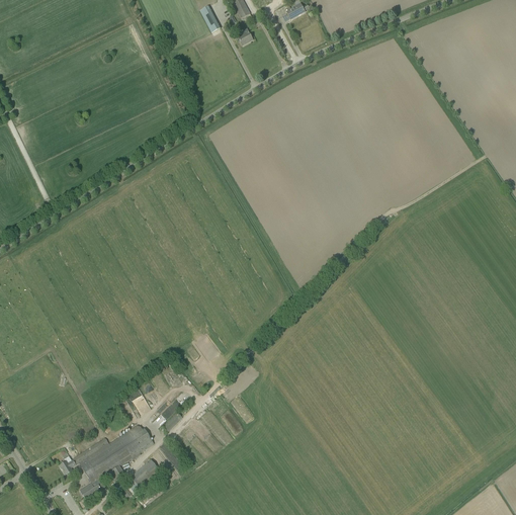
[(234,0),(243,16),(245,19),(253,15),(251,12),(252,11),(246,0),(234,0)]
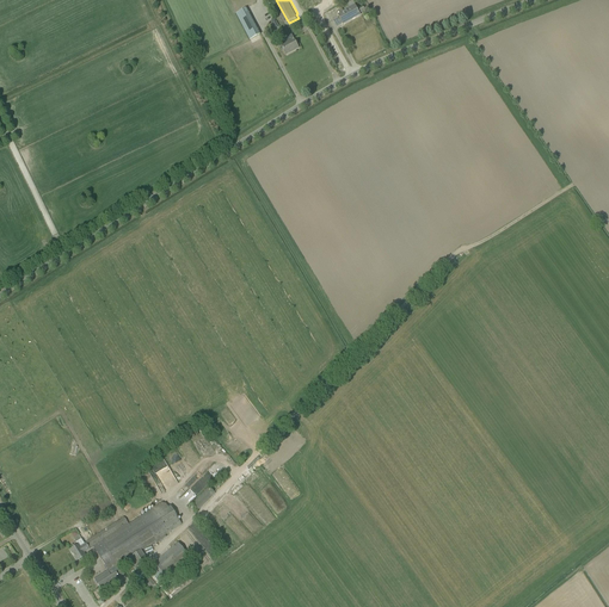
[(340,11),(345,20),(362,11),(357,1),(340,11)]
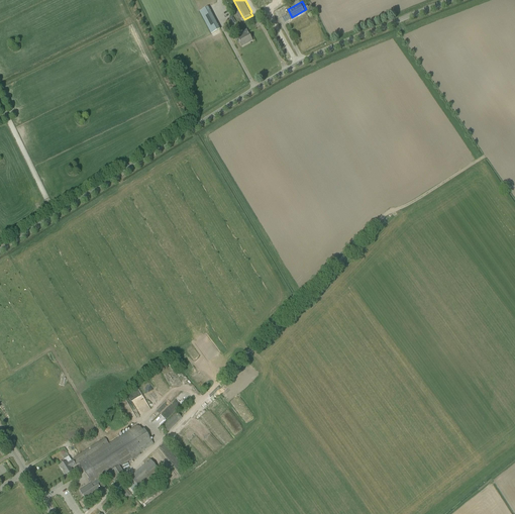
[(201,8),(213,31),(222,26),(210,4),(201,8)]
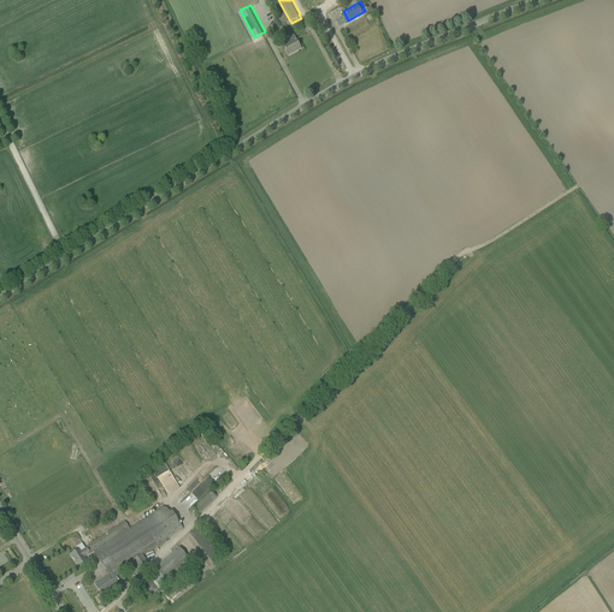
[(285,42),(288,47),(290,52),(297,48),(297,47),(299,46),(300,47),(303,45),(299,36),(285,42)]
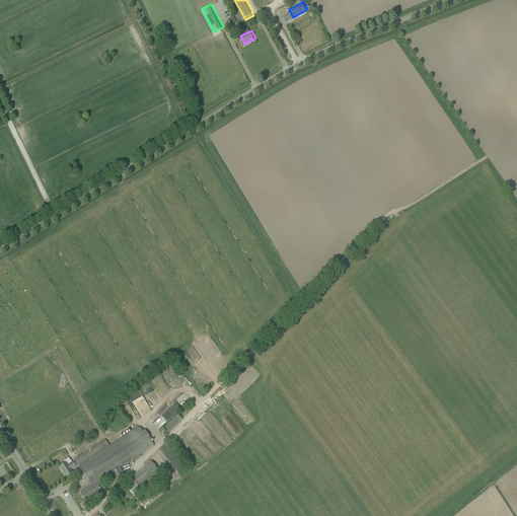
[(180,407),(191,396),(185,390),(174,401),(180,407)]
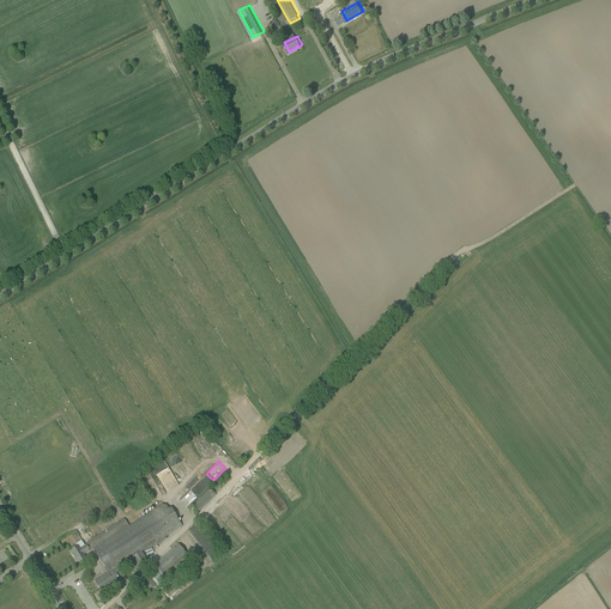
[(194,504),(200,510),(218,492),(211,486),(194,504)]
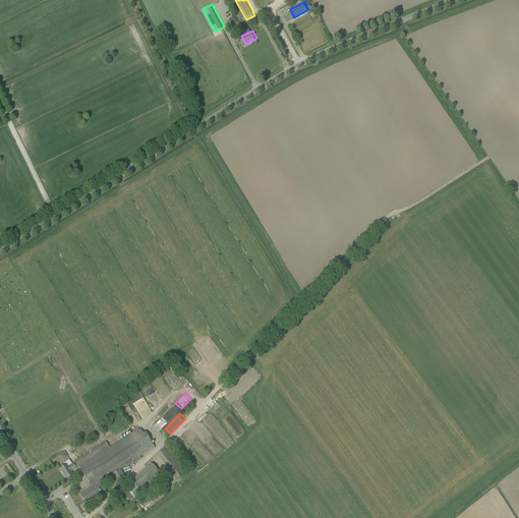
[(74,461),(77,466),(81,464),(95,484),(112,472),(118,481),(126,475),(121,467),(131,461),(132,462),(143,455),(142,454),(157,445),(147,429),(145,430),(141,425),(132,430),(111,445),(107,439),(85,452),(85,451),(80,454),(81,455),(75,459),(76,460),(74,461)]
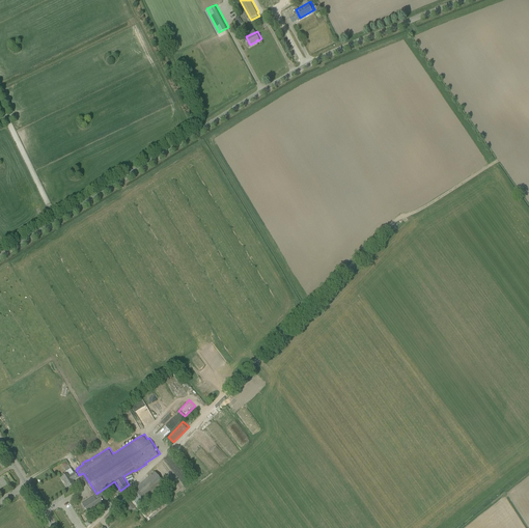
[(78,476),(79,475),(76,470),(75,470),(72,466),(67,469),(70,471),(62,475),(68,484),(76,480),(73,476),(77,474),(78,476)]
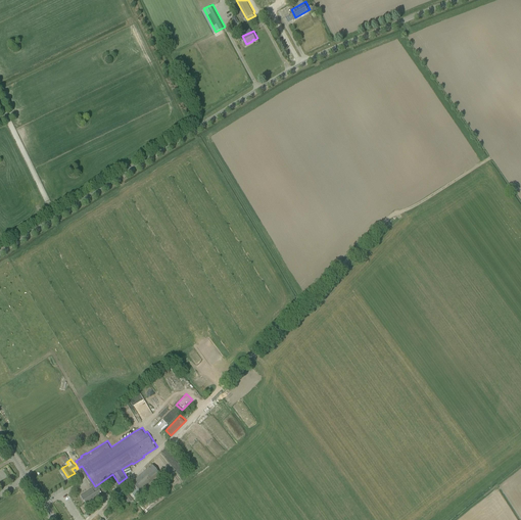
[(143,489),(144,491),(163,474),(153,463),(134,479),(143,489)]
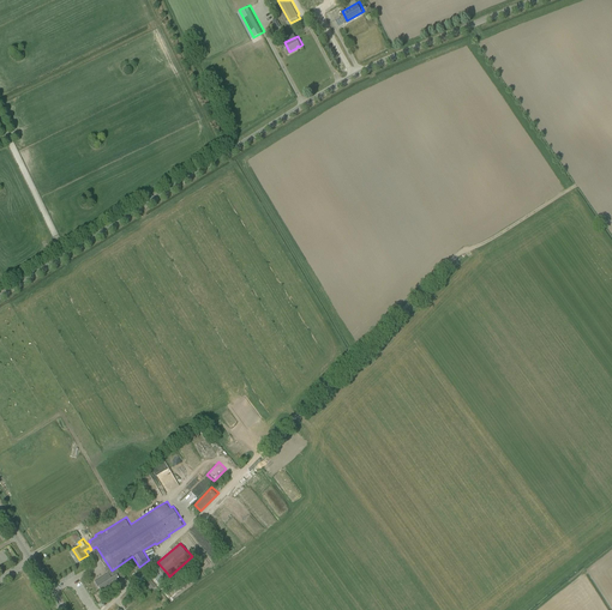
[(166,577),(168,574),(157,562),(150,569),(161,581),(163,578),(166,577)]
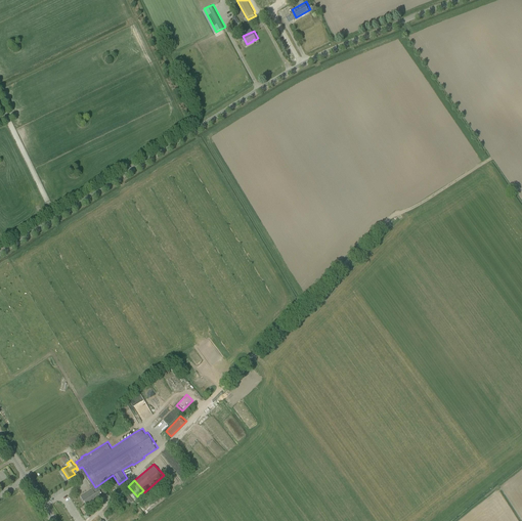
[(85,498),(90,506),(110,493),(105,486),(101,488),(85,498)]
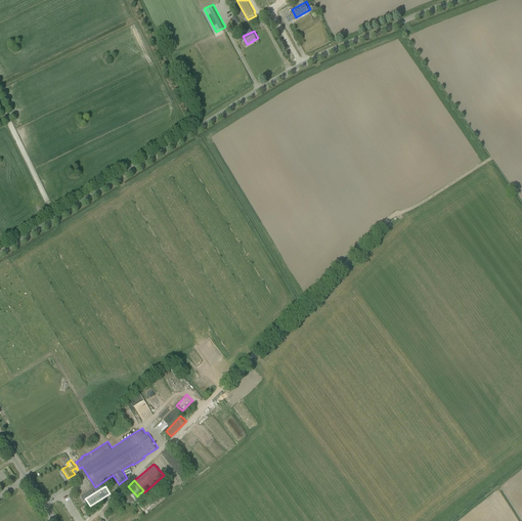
[(134,511),(127,517),(130,520),(137,514),(134,511)]
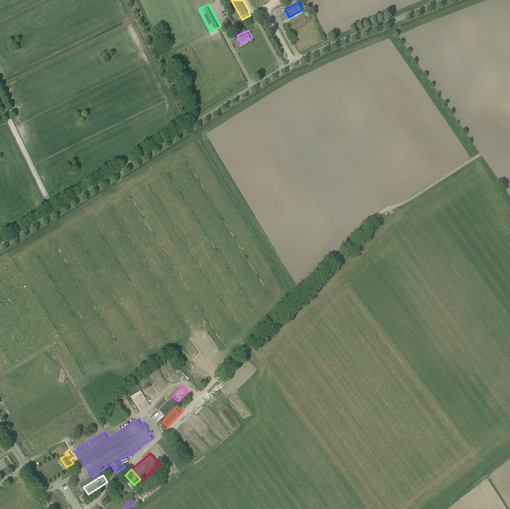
All buildings are outlined.
